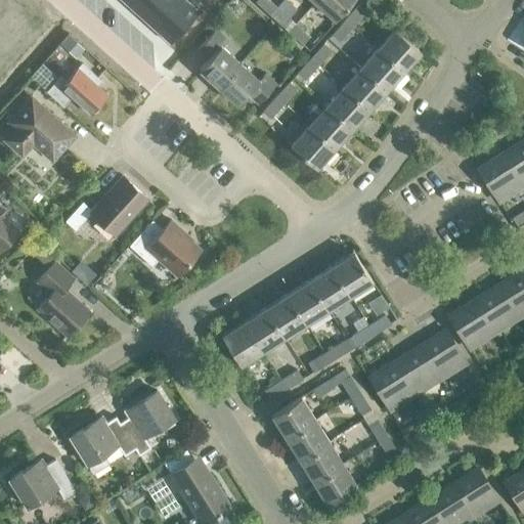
[(148,24),(169,0),(133,0),(129,5),(148,24)]
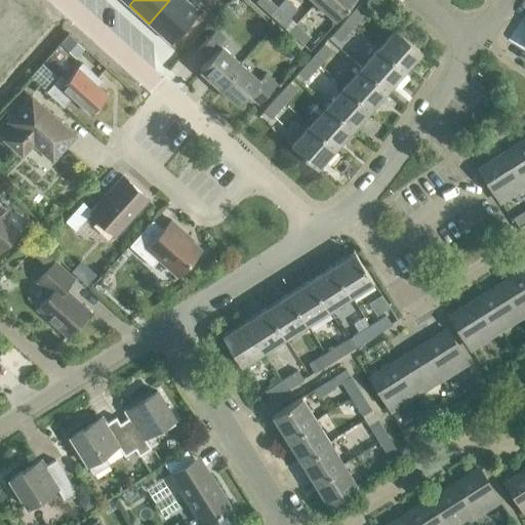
[(170,42),(199,11),(186,0),(169,0),(149,24),(170,42)]
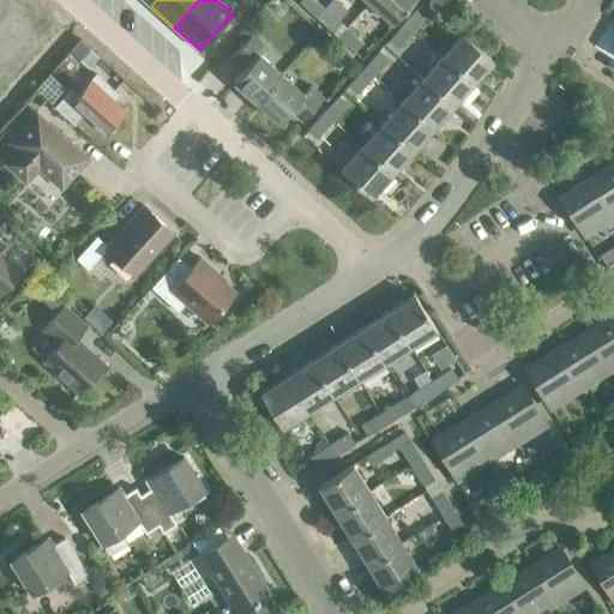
[(317,18),(325,8),(317,0),(300,0),(299,1),(317,18)]
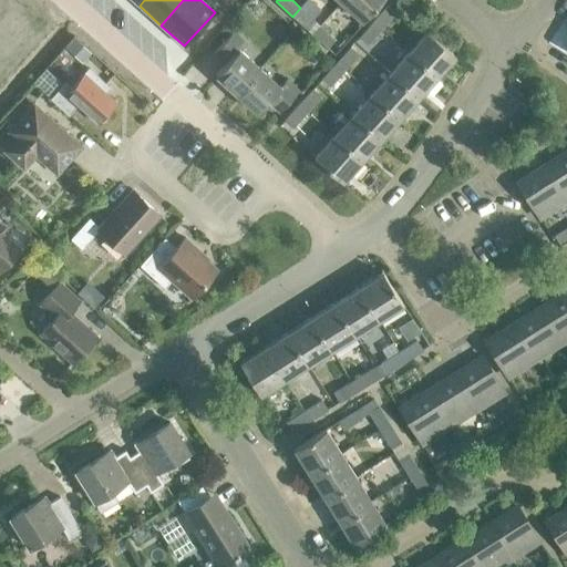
[(343,0),(341,3),(362,22),(381,0),(343,0)]
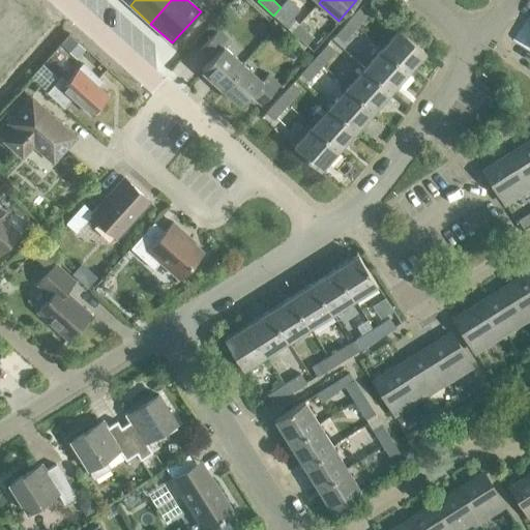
[(349,20),(357,27),(371,12),(362,4),(349,20)]
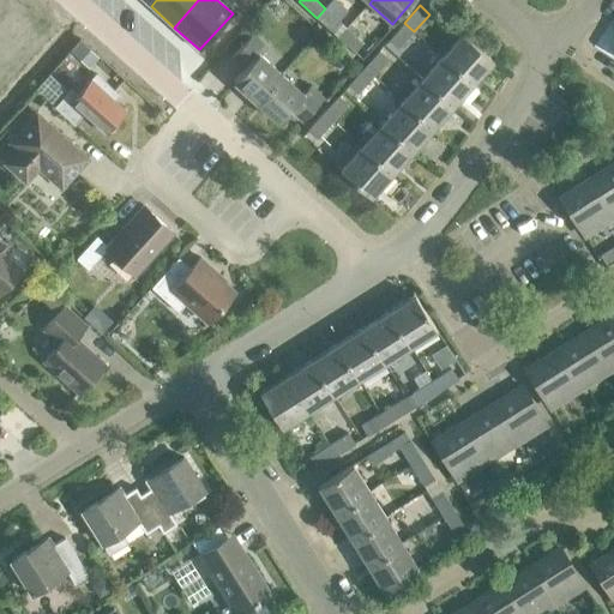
[(325,8),(317,18),(333,32),(342,23),(325,8)]
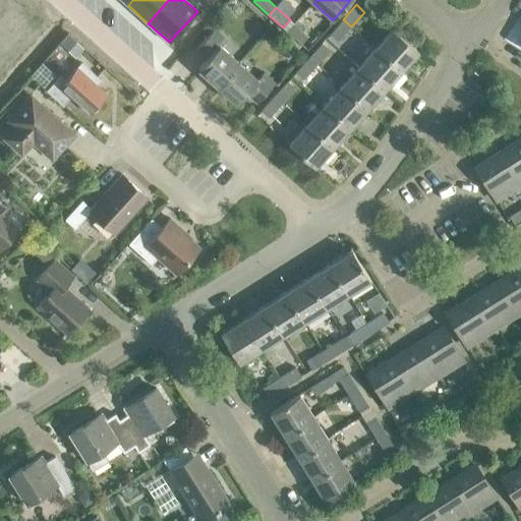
[(338,41),(351,26),(343,19),(330,34),(338,41)]
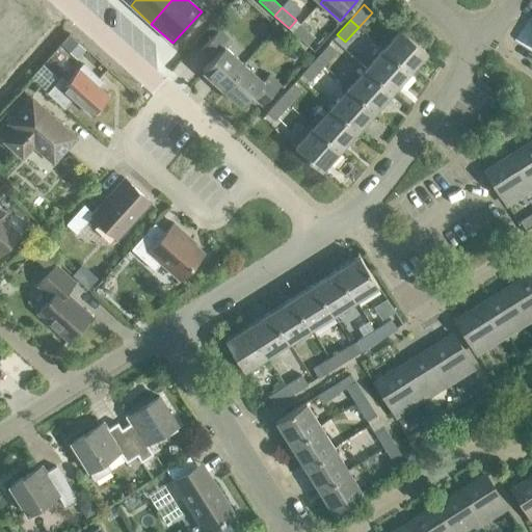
[(293,32),(308,45),(315,36),(300,24),(293,32)]
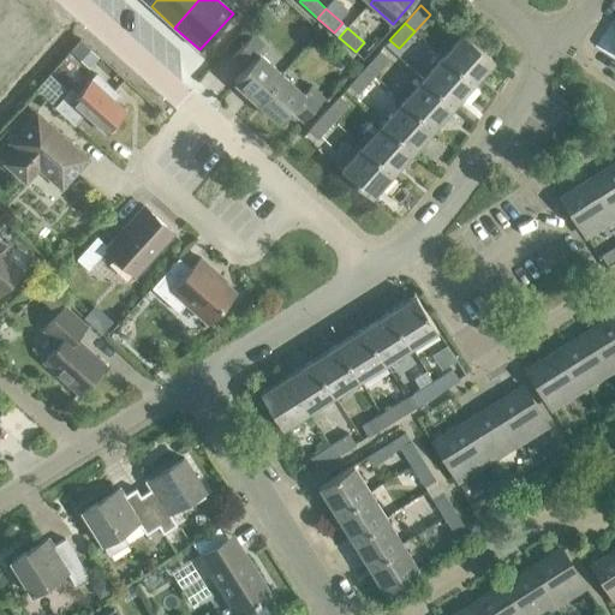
[(256,102),(281,73),(260,54),(267,47),(252,34),(232,57),(244,69),(233,81),(256,102)]
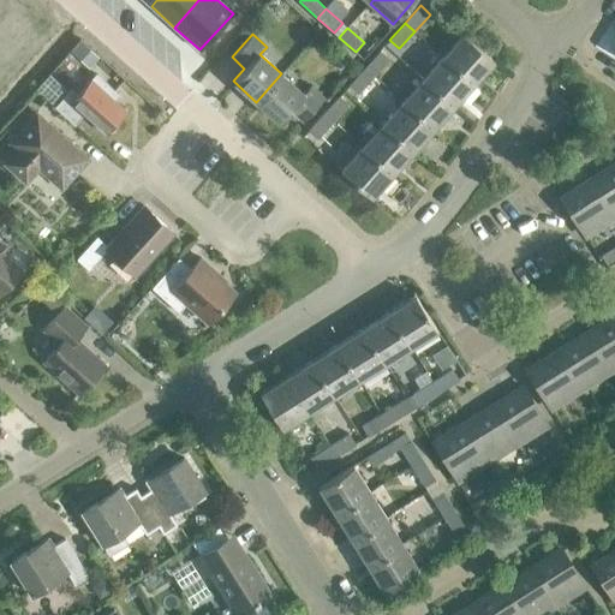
[(442,57),(472,83),(494,60),(464,34),(442,57)]
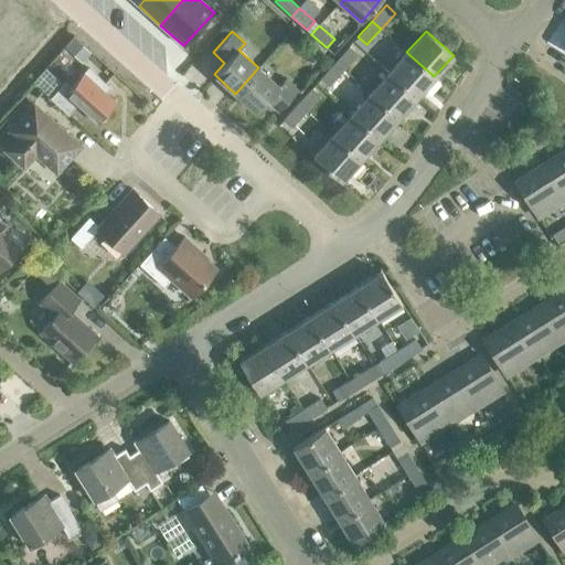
[(334,62),(343,70),(358,54),(349,46),(334,62)]
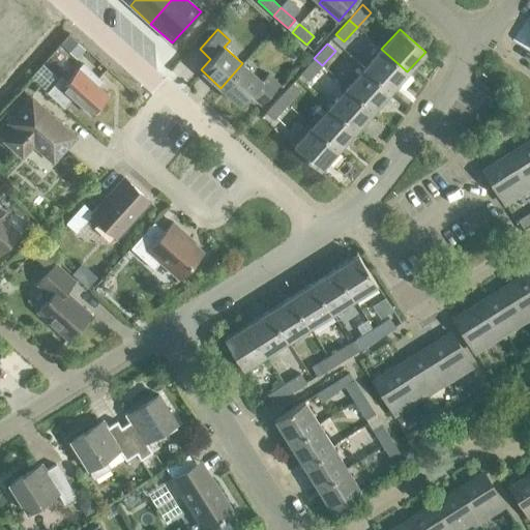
[(389,91),(407,71),(381,49),(363,68),(389,91)]
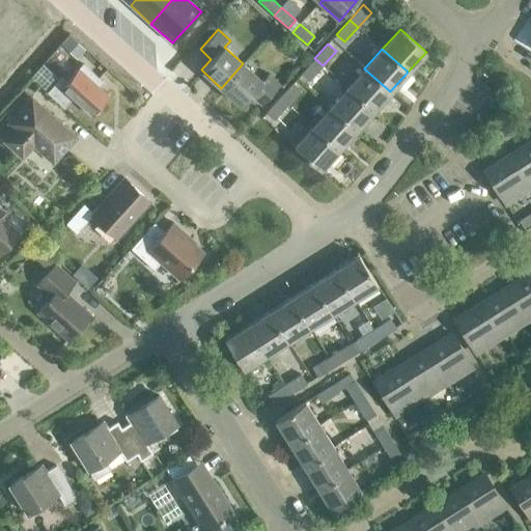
[(309,81),(323,65),(314,58),(301,73),(309,81)]
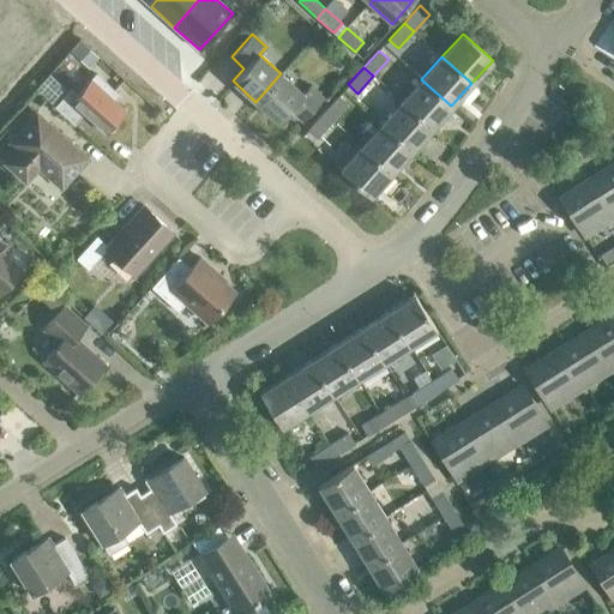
[(114,101),(119,95),(96,73),(77,95),(71,89),(55,107),(74,124),(84,114),(104,133),(125,109),(114,101)]
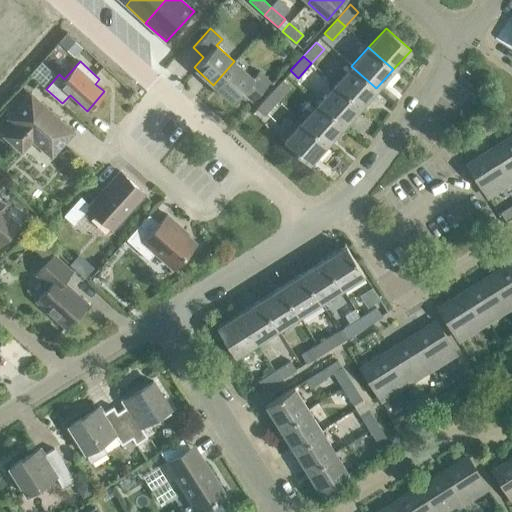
[(234,61),(213,85),(232,102),(242,92),(252,101),(270,82),(258,71),(253,77),(234,61)]
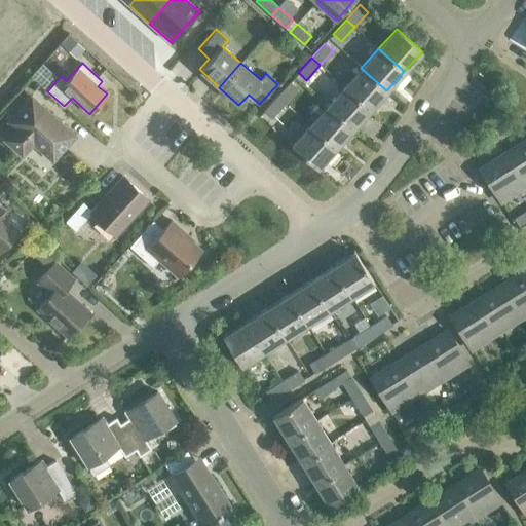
[(370,110),(386,90),(361,68),(344,86),(370,110)]
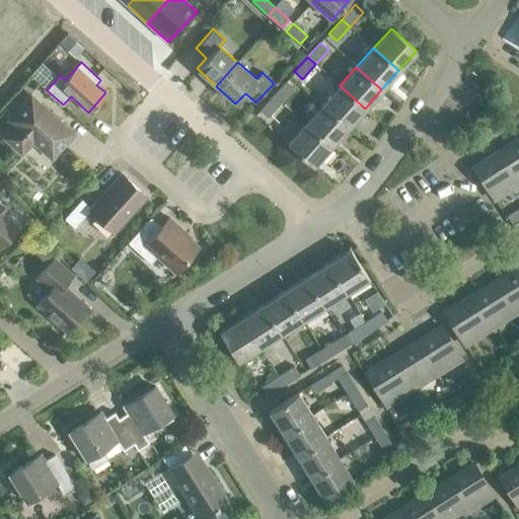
[(274,94),(282,102),(294,88),(286,80),(274,94)]
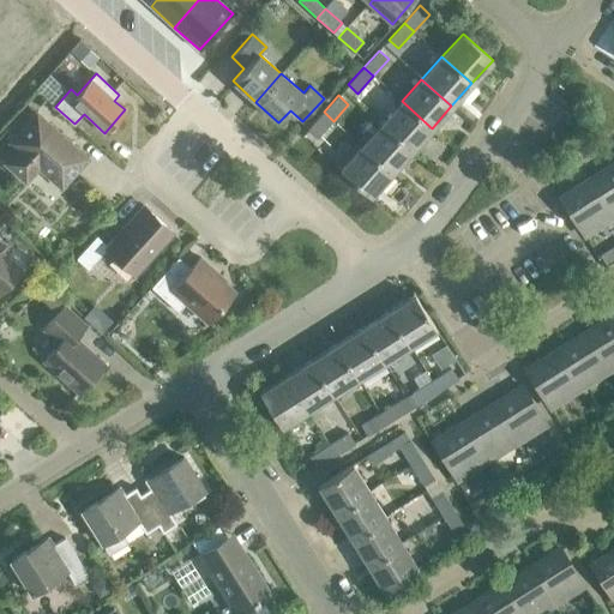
[(411,150),(432,128),(402,101),(381,124),(411,150)]
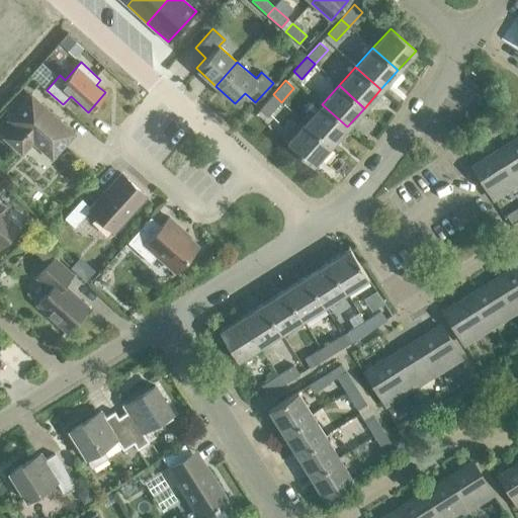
[(267,116),(281,102),(273,94),(259,109),(267,116)]
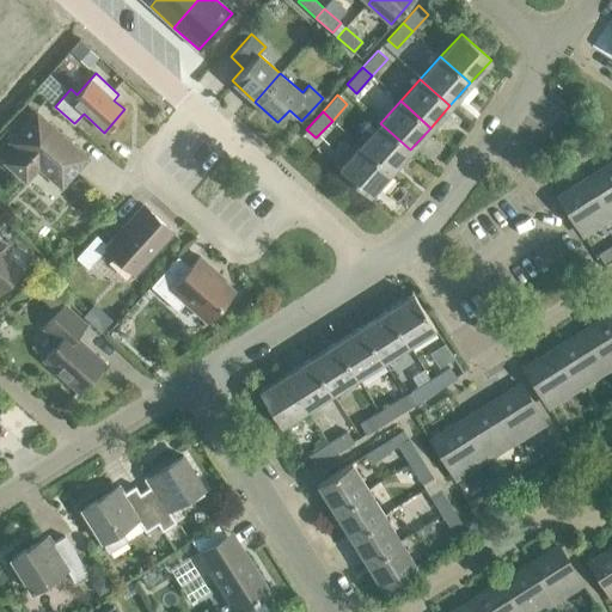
[(38,166),(61,187),(86,158),(37,114),(11,142),(18,148),(5,163),(25,181),(38,166)]
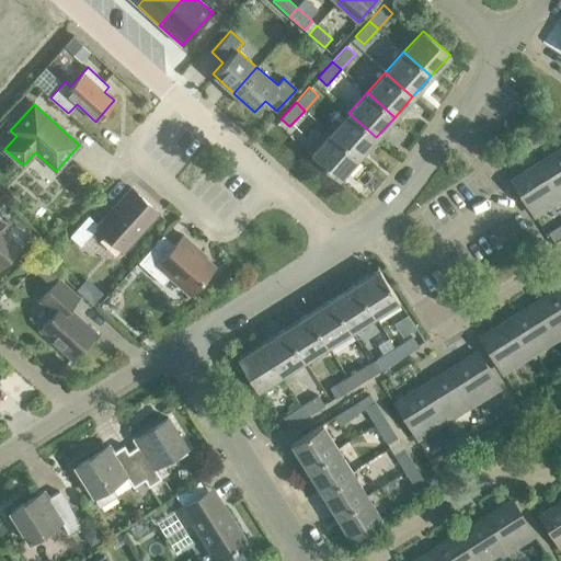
[(357,158),(376,137),(348,113),(330,133),(357,158)]
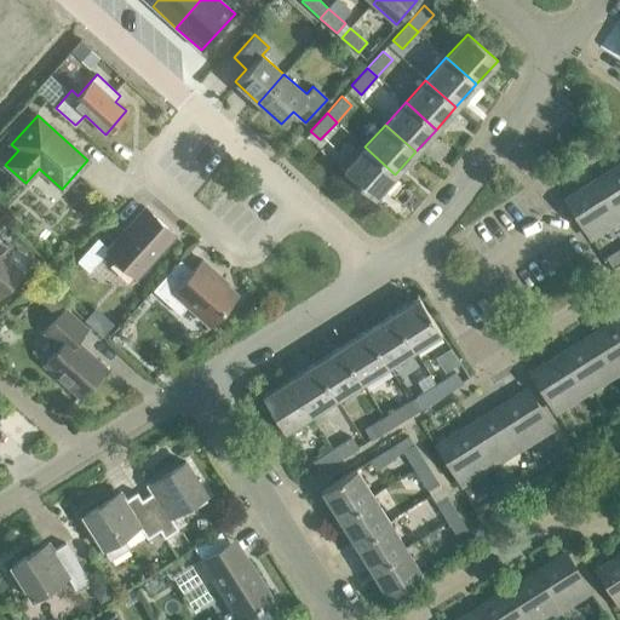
[(374,197),(395,174),(365,147),(344,171),(374,197)]
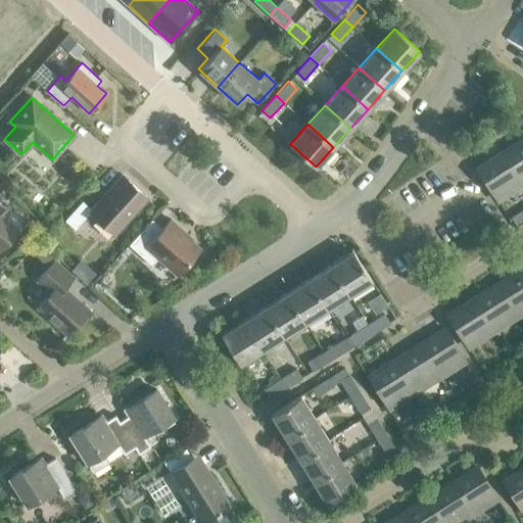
[(522,181),(522,138),(504,150),(522,181)]
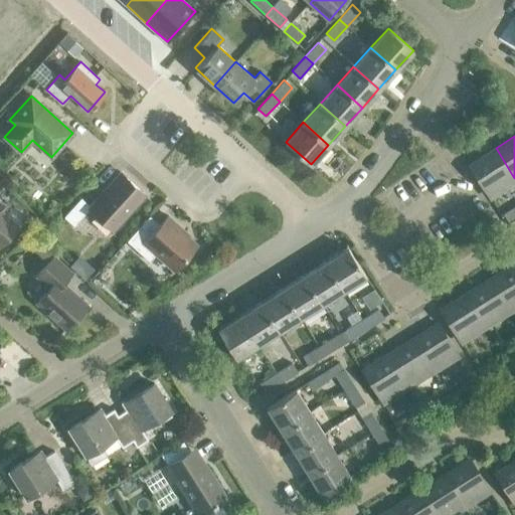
[(491,196),(514,181),(514,178),(496,148),(471,164),(491,196)]
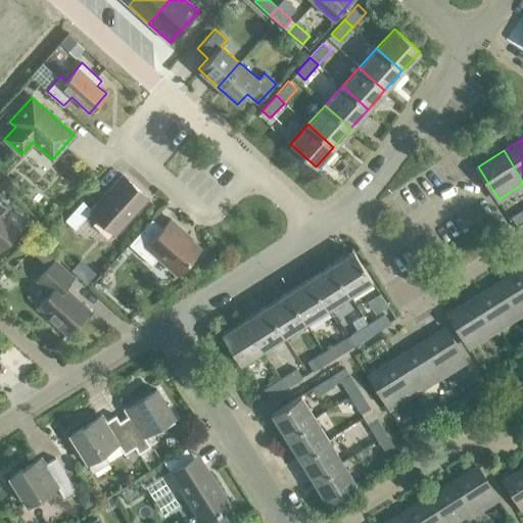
[(91,211),(114,234),(147,197),(123,175),(91,209),(82,201),(65,220),(75,229),(91,211)]
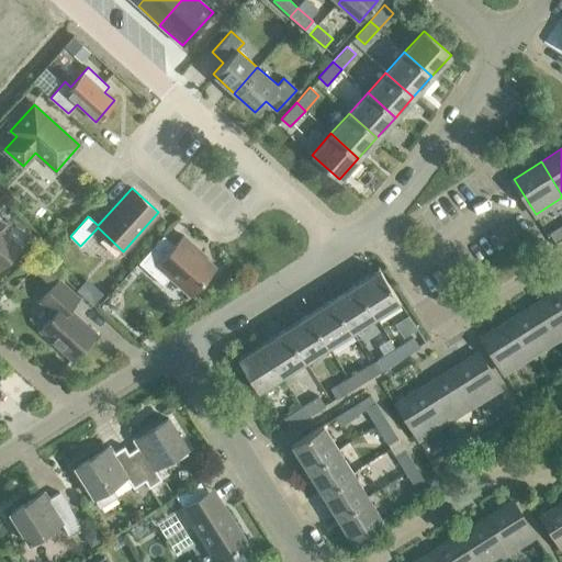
[(0,266),(18,247),(0,231),(7,224),(0,217),(0,266)]
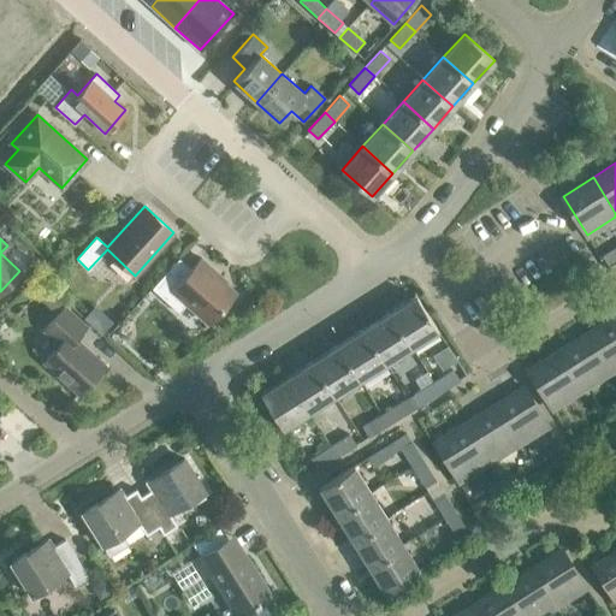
[(201,258),(191,270),(178,258),(152,288),(178,313),(187,303),(207,323),(235,292),(214,273),(215,272),(201,258)]
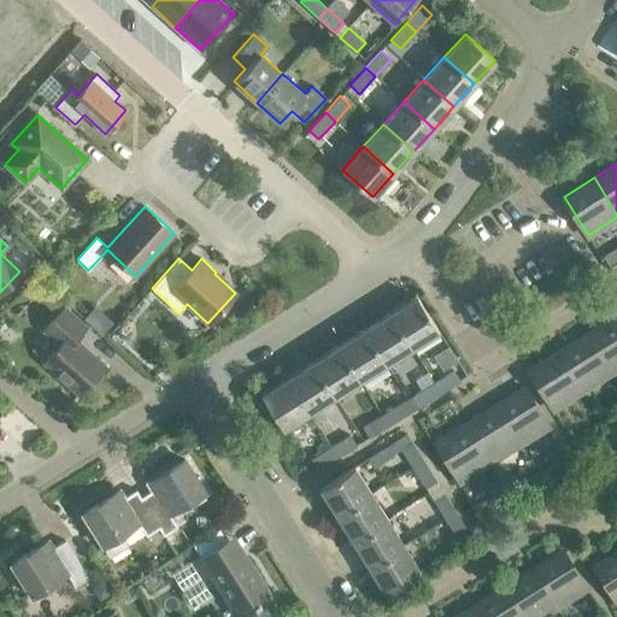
[(42,282),(31,293),(42,303),(52,292),(42,282)]
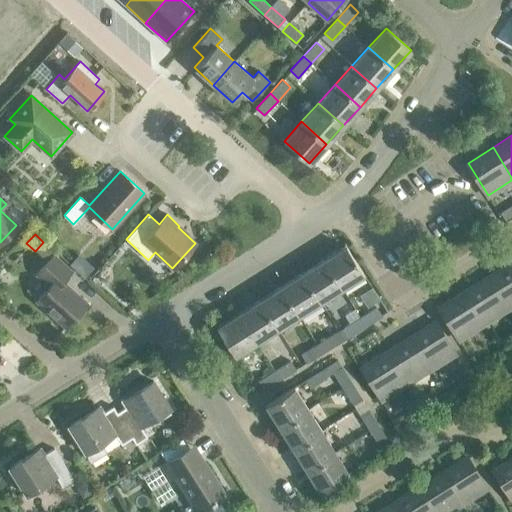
[(323,260),(341,289),(363,275),(345,246),(323,260)]
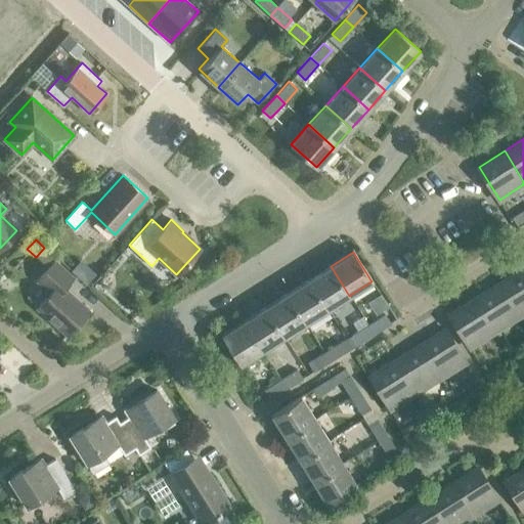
[(37,307),(68,335),(88,311),(63,289),(74,277),(54,261),(37,280),(47,290),(47,296),(37,307)]
